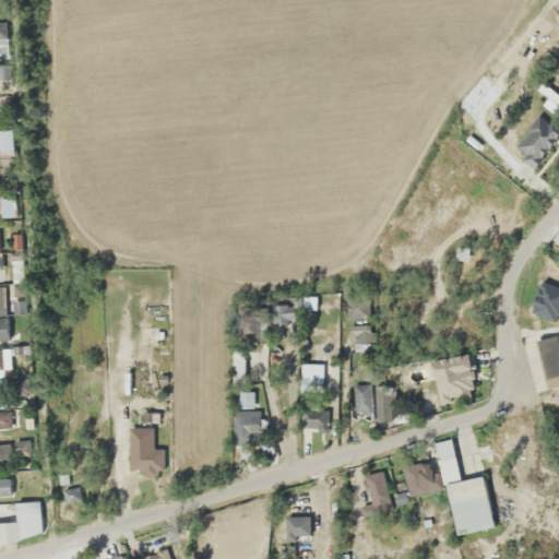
[(518,147),(534,159),(554,133),(538,120),(518,147)]
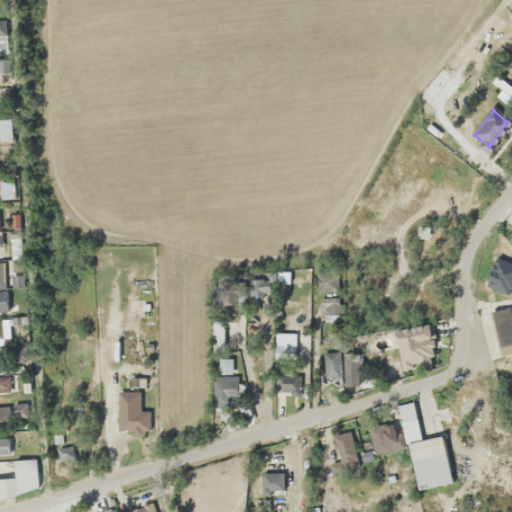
[(1,198),(11,198),(11,182),(1,182),(1,198)]
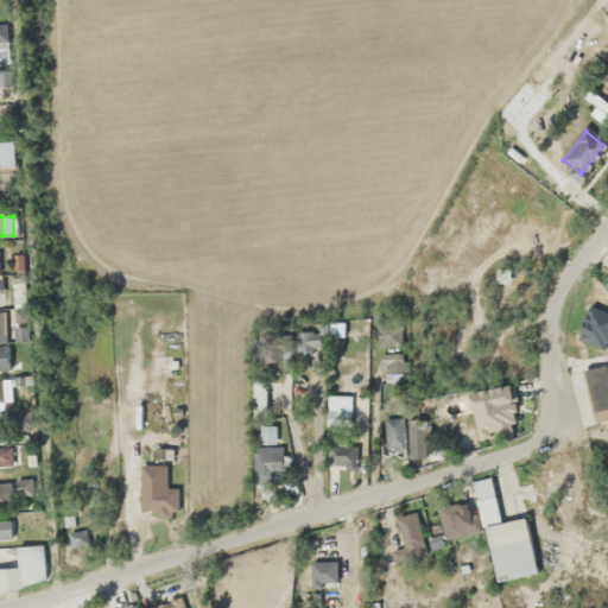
[(589,327),(580,329),(584,350),(594,348),(589,327)]
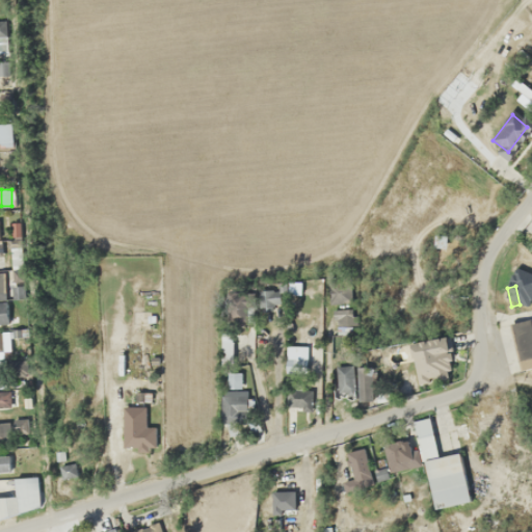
[(277,312),(277,291),(260,291),(260,312),(277,312)]
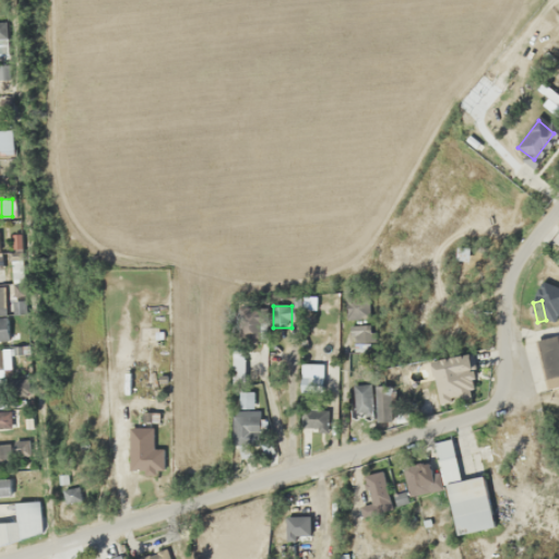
[(0,340),(9,340),(8,314),(0,314),(0,340)]
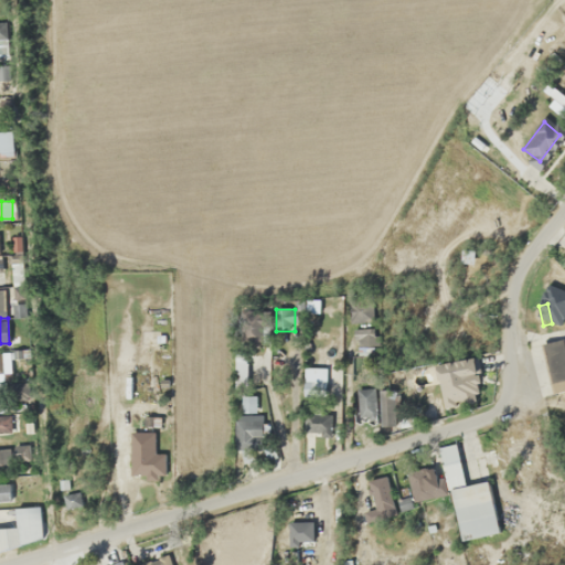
[(376,354),(376,332),(359,332),(359,354),(376,354)]
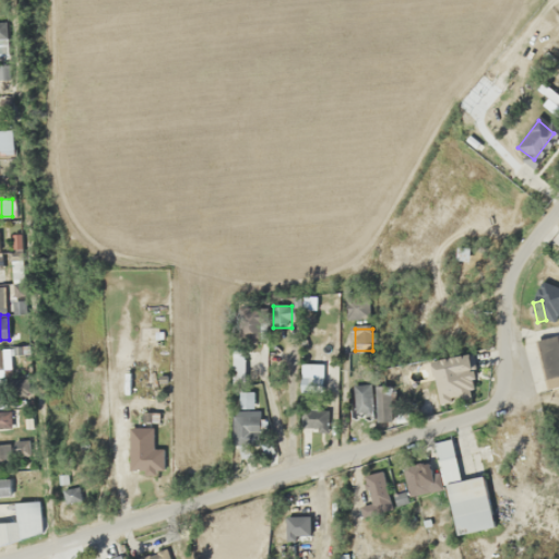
[(234,351),(234,383),(245,383),(245,351),(234,351)]
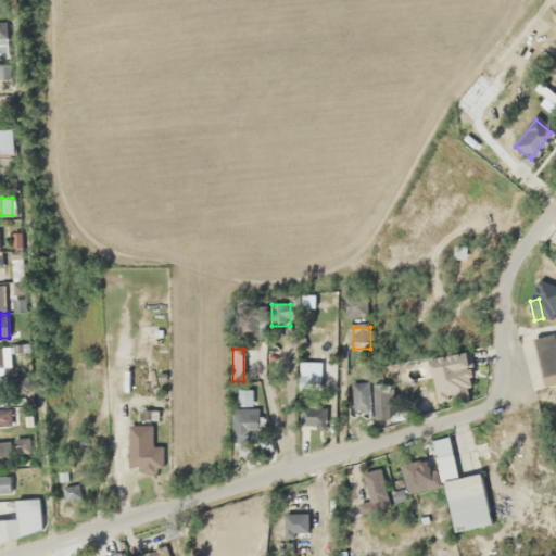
[(430,358),(438,401),(476,394),(469,352),(430,358)]
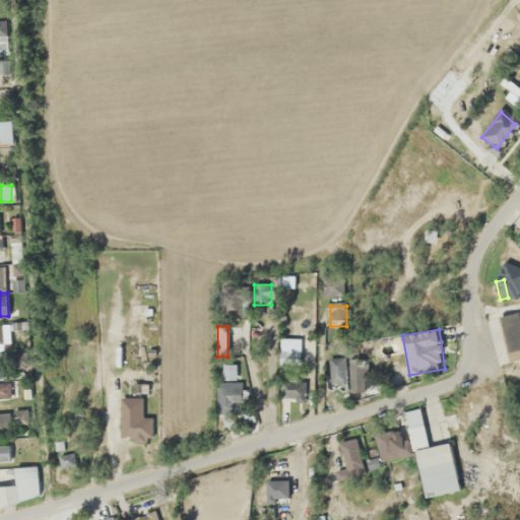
[(305,380),(293,380),(293,372),(299,372),(299,350),(281,350),(281,399),(305,399),(305,380)]
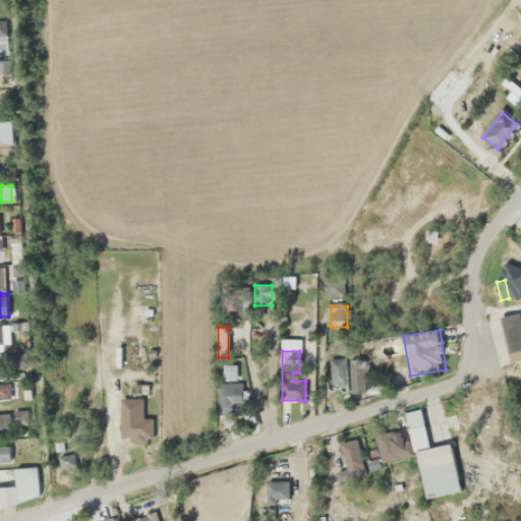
[(25,354),(11,354),(11,371),(26,370),(25,354)]
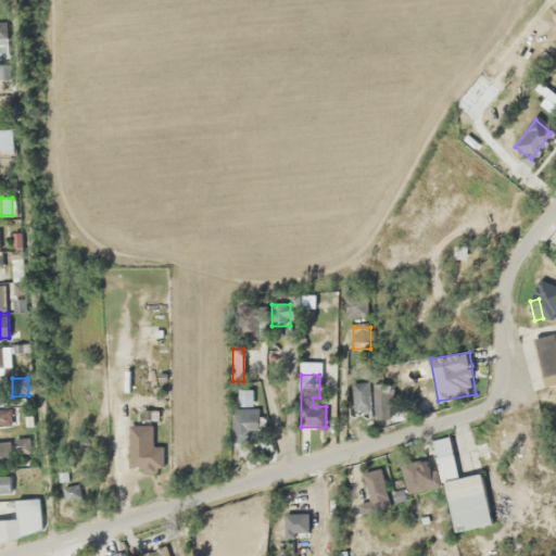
[(371,412),(371,381),(352,381),(352,412),(371,412)]
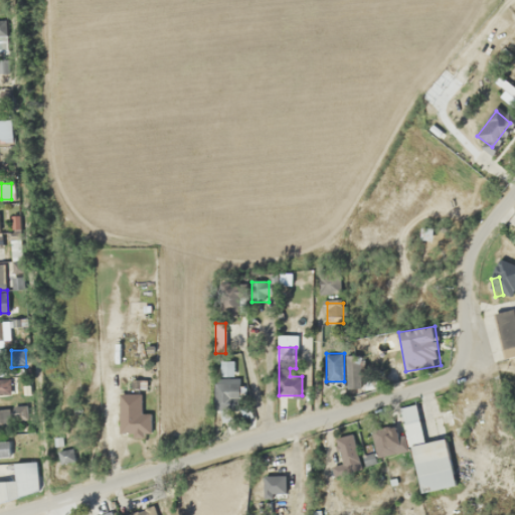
[(235,376),(235,361),(220,361),(220,376),(235,376)]
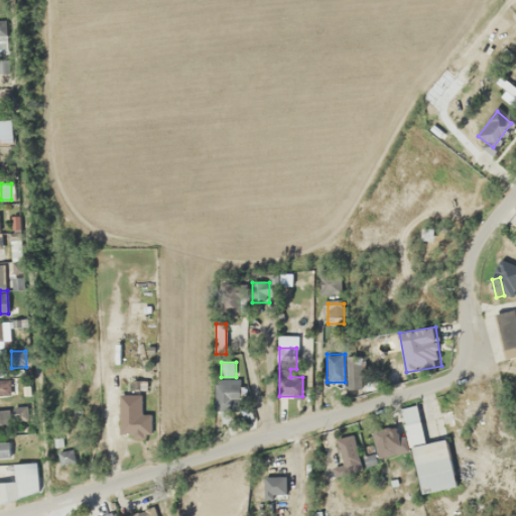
[(0,395),(10,395),(9,380),(0,380),(0,395)]
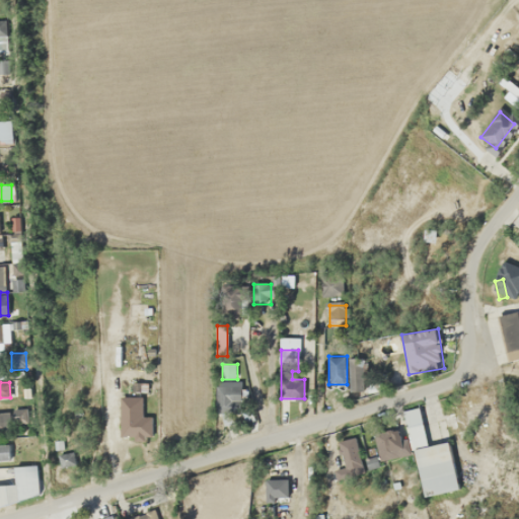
[(121,435),(151,435),(151,396),(121,396),(121,435)]
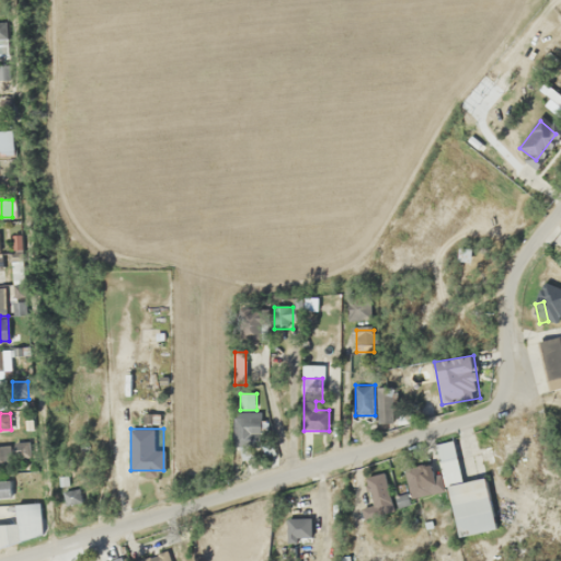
[(459,469),(451,441),(434,445),(443,473),(459,469)]
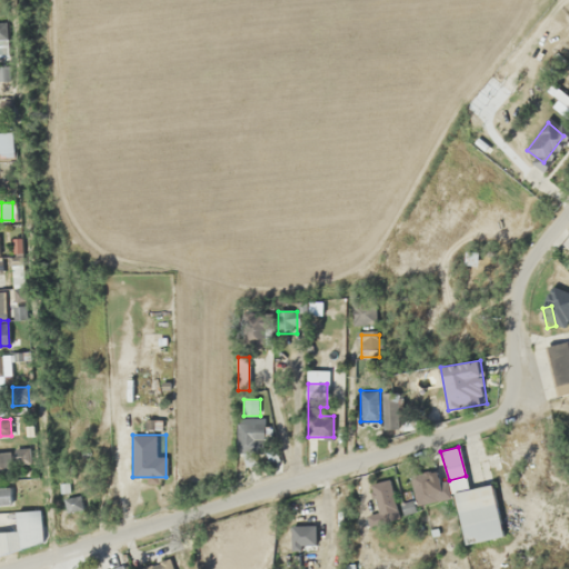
[(0,452),(0,476),(10,476),(10,452),(0,452)]
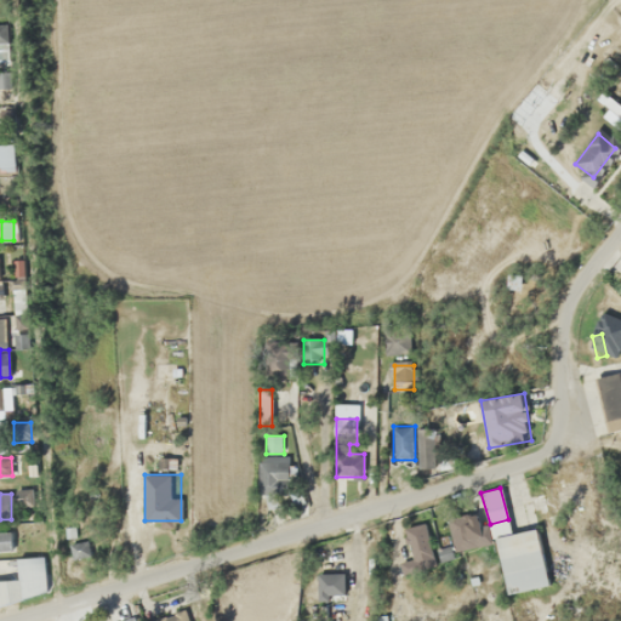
[(531,586),(529,574),(543,570),(536,529),(495,537),(506,591),(531,586)]
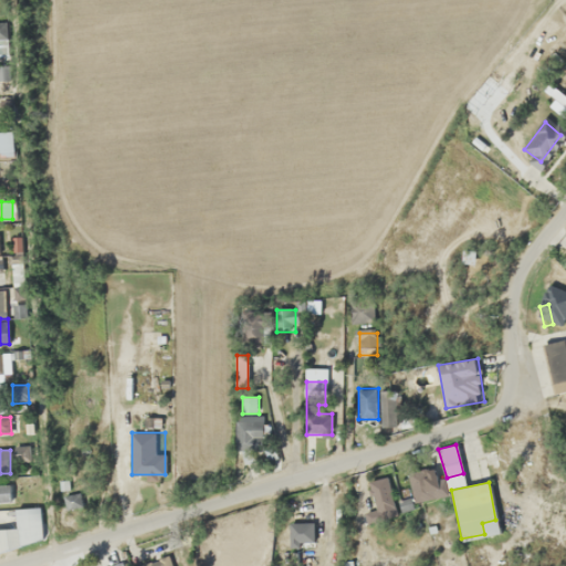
[(11,483),(0,483),(0,502),(11,502),(11,483)]
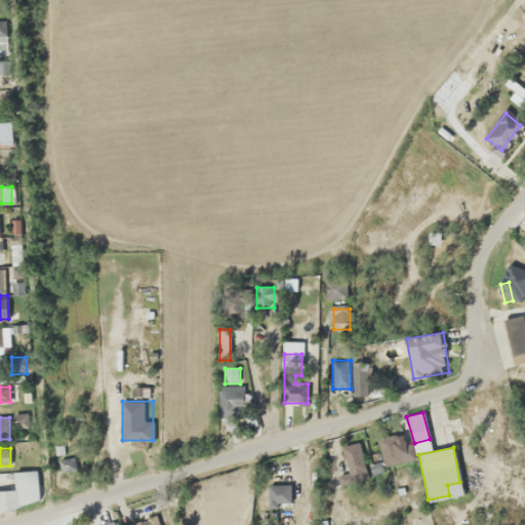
[(58,457),(58,471),(76,471),(76,457),(58,457)]
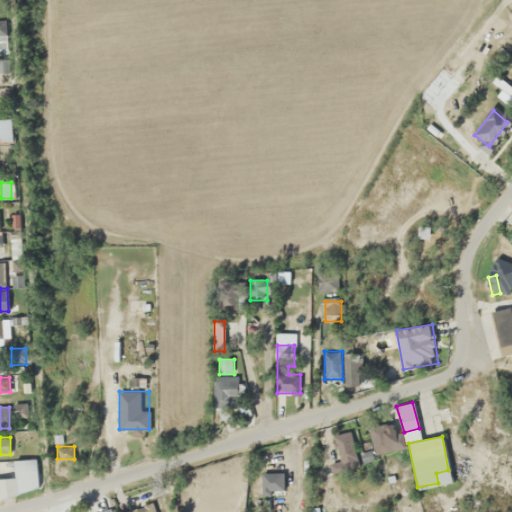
[(283,473),(262,473),(262,494),(283,494),(283,473)]
